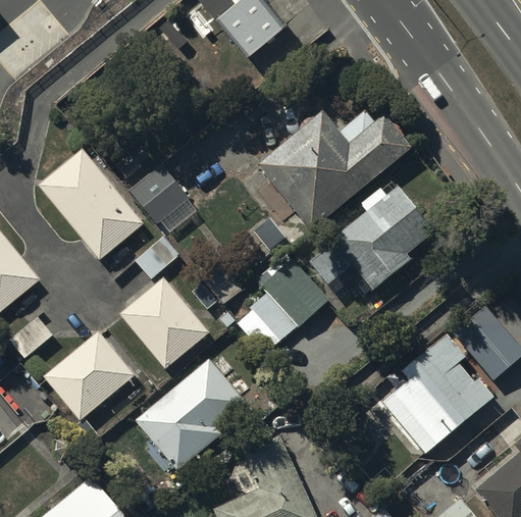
[(251,55),(288,26),(266,0),(242,0),(220,17),(251,55)]
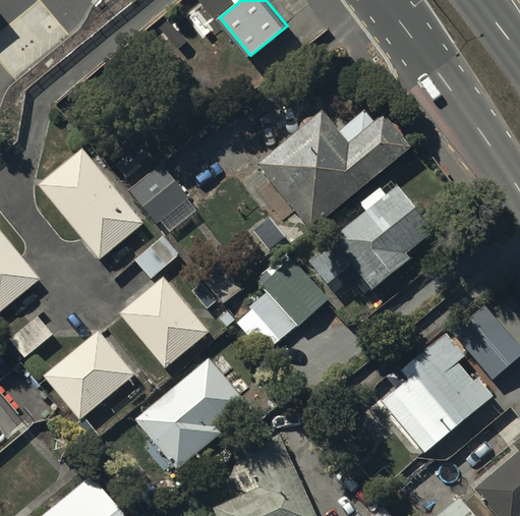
[(169,17),(160,26),(179,46),(187,38),(169,17)]
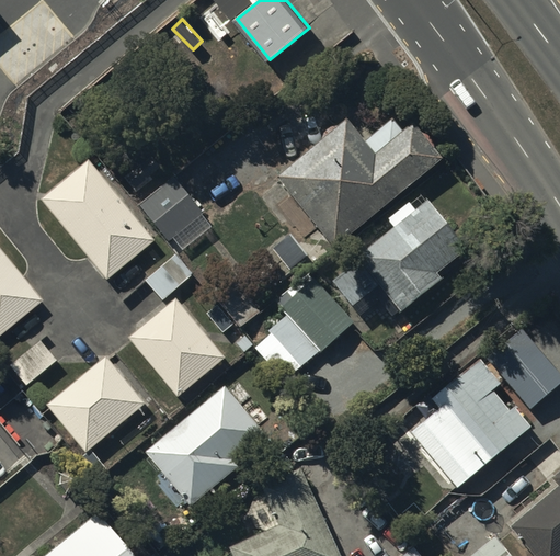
[(336,252),(445,163),(415,127),(407,135),(397,122),(367,146),(350,125),(280,182),(336,252)]
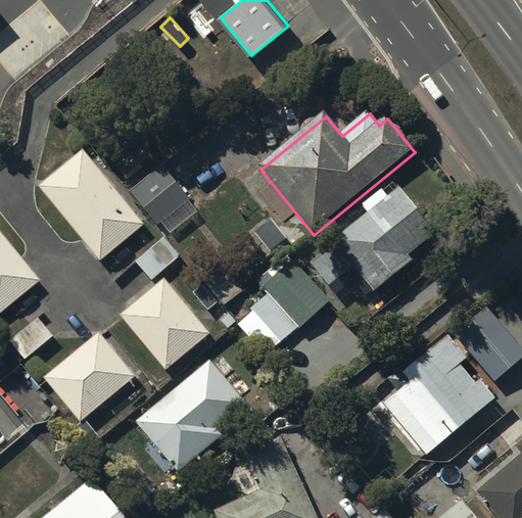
[(83,148),(37,186),(99,263),(145,225),(83,148)]
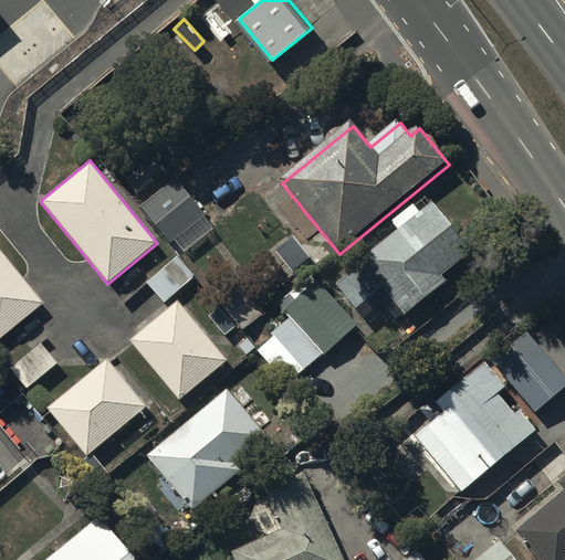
[(178,179),(145,205),(178,245),(211,219),(178,179)]
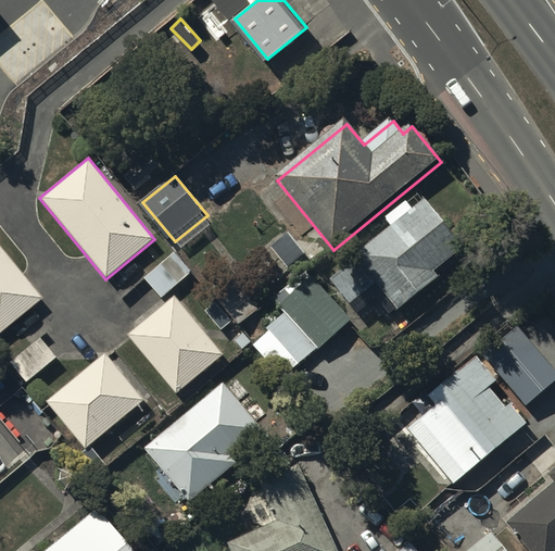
[(426,202),(354,259),(355,261),(329,280),(350,307),(352,304),(358,312),(381,293),(398,314),(439,283),(434,276),(465,252),(426,202)]
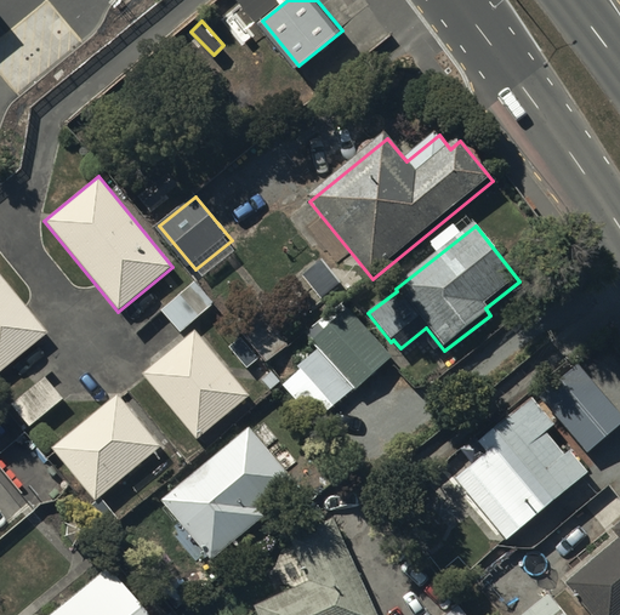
[(0,369),(47,331),(0,273),(0,369)]
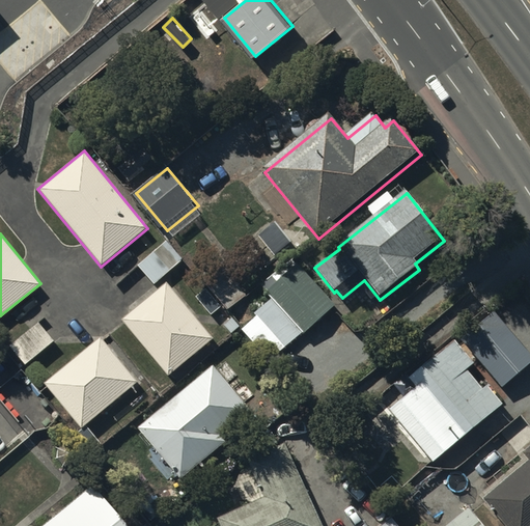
[(184,259),(167,241),(137,267),(154,285),(184,259)]
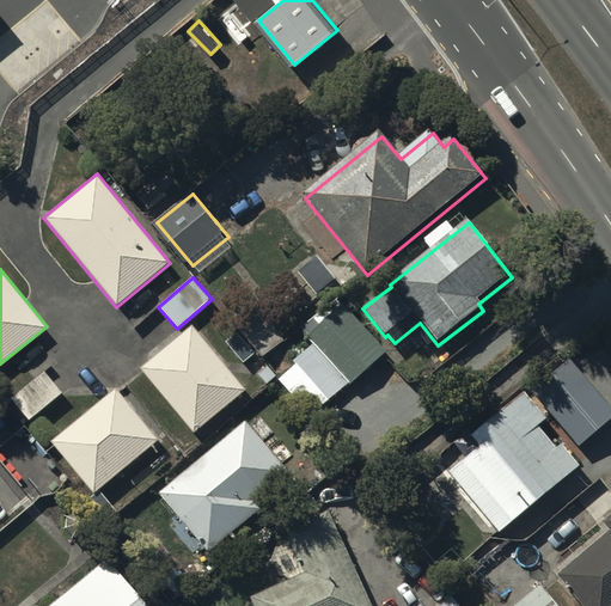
[(264,353),(287,334),(260,301),(236,320),(264,353)]
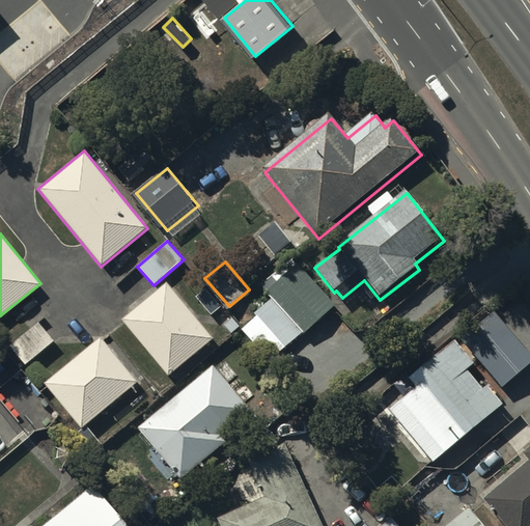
[(302,332),(334,303),(298,261),(266,291),(300,330),(301,330),(302,332)]
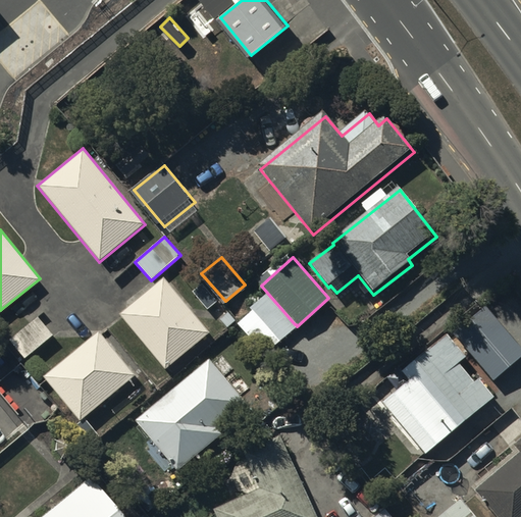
[(164,276),(118,315),(164,370),(210,331),(164,276)]
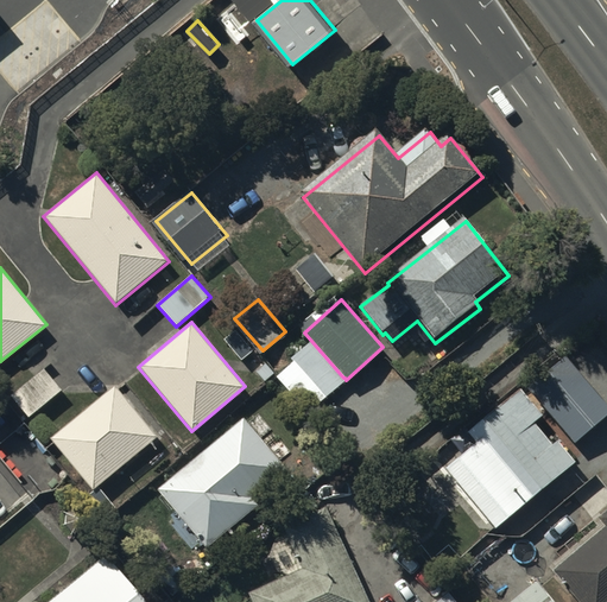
[(293,361),(277,375),(309,411),(345,380),(309,341),(290,356),(293,361)]
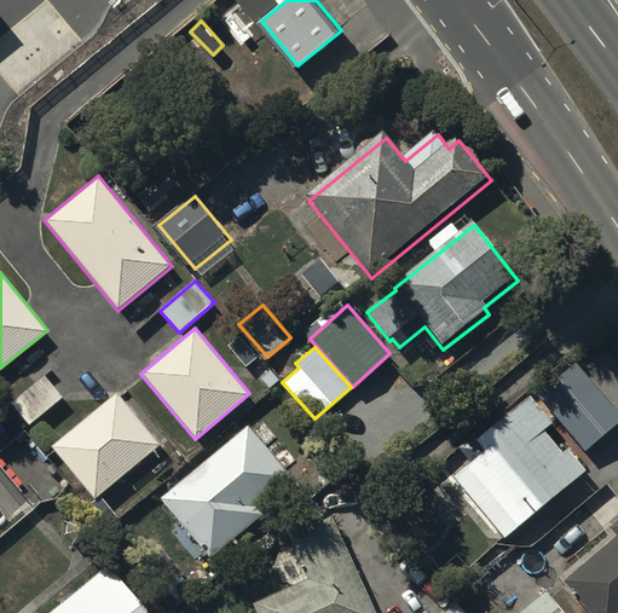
[(617,412),(575,363),(537,394),(587,454),(617,426),(617,412)]
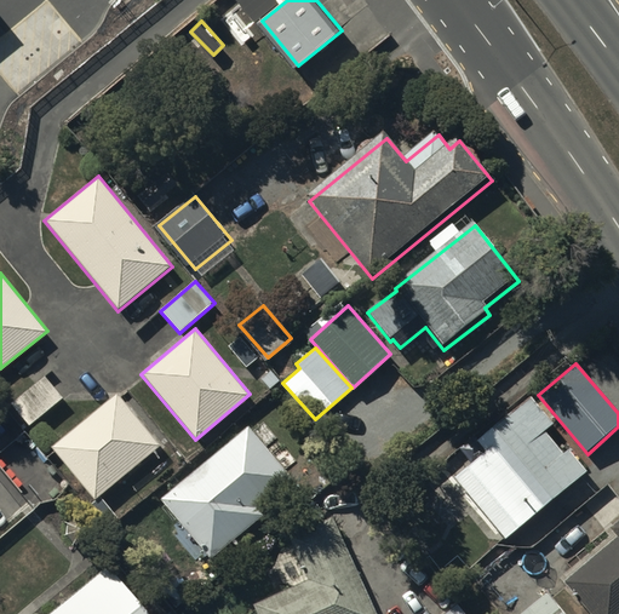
[(34,423),(63,400),(45,378),(16,401),(34,423)]
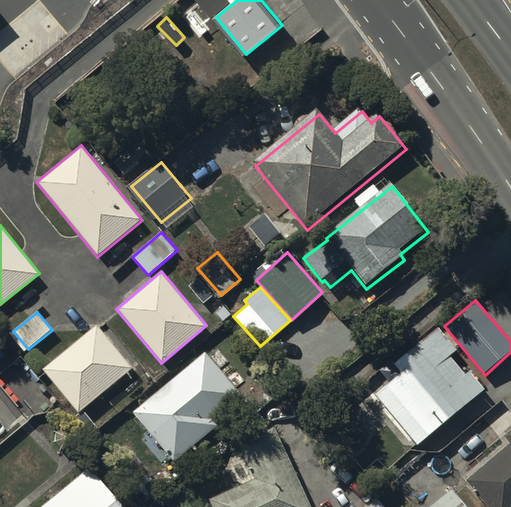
[(133,366),(96,322),(41,369),(78,413),(133,366)]
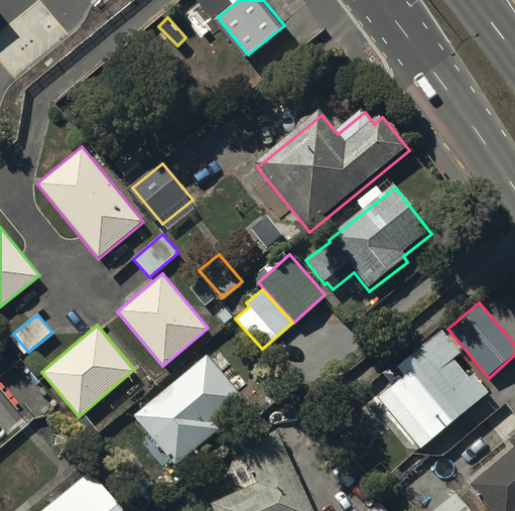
[(400,373),(375,393),(414,443),(484,389),(453,350),(455,349),(438,328),(393,364),(400,373)]
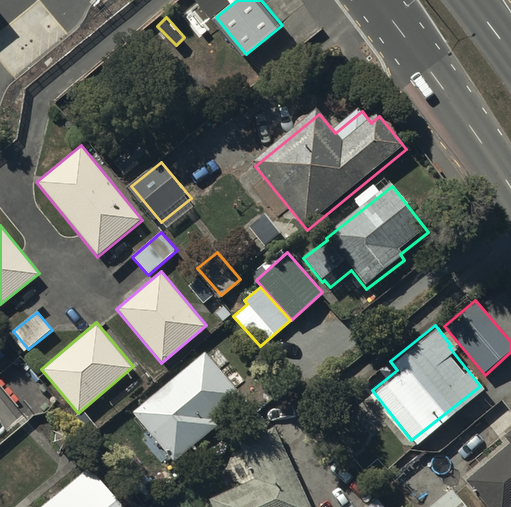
[(212,419),(241,394),(204,350),(131,411),(174,462),(217,425),(212,419)]
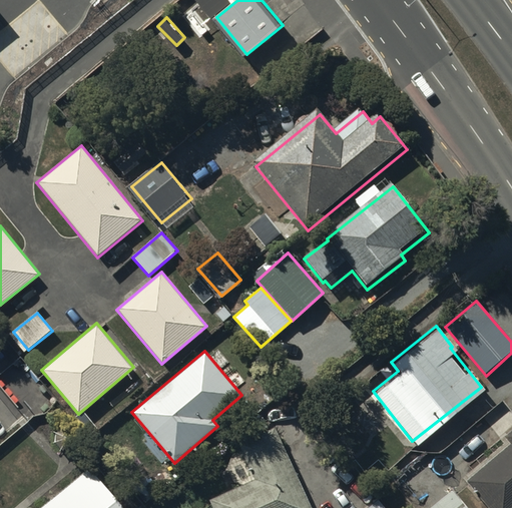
[(493,507),(507,507),(511,504),(511,421),(503,429),(508,435),(464,472),(493,507)]
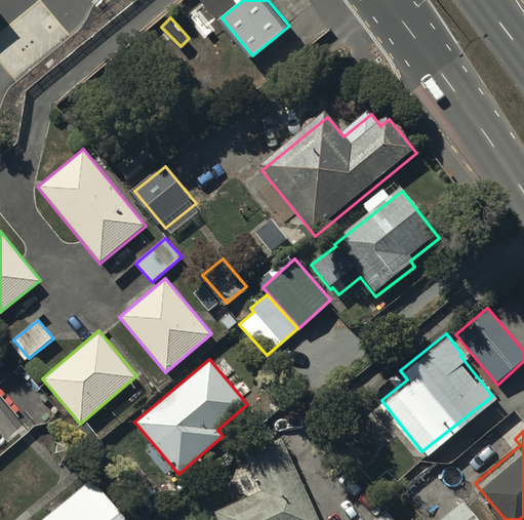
[(318,519),(280,437),(244,453),(260,490),(215,511),(219,519),(318,519)]
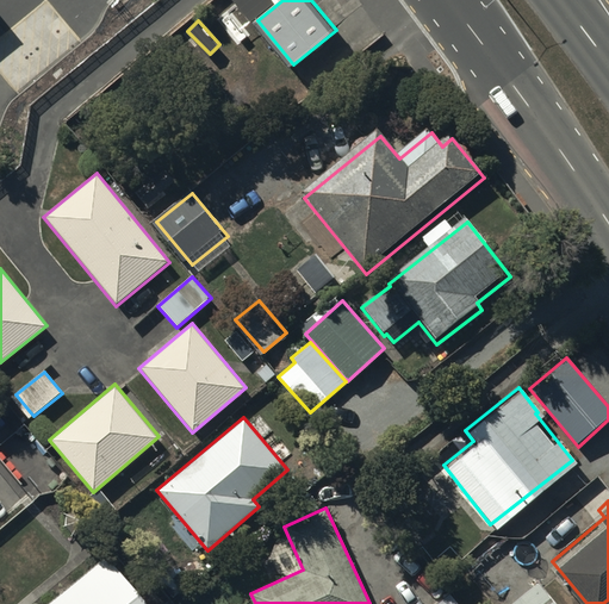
[(151,603),(101,546),(26,603),(151,603)]
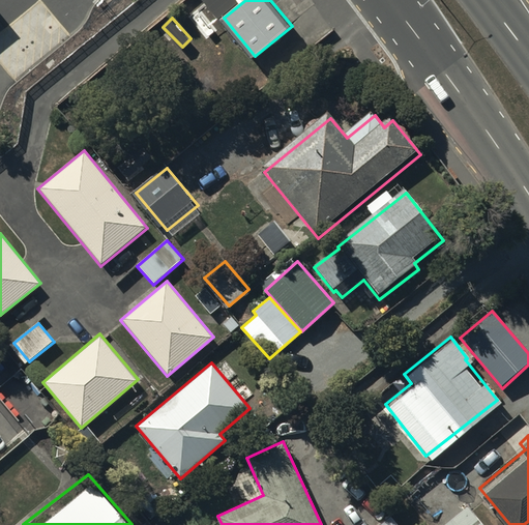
[(490,524),(466,495),(432,523),(433,524),(490,524)]
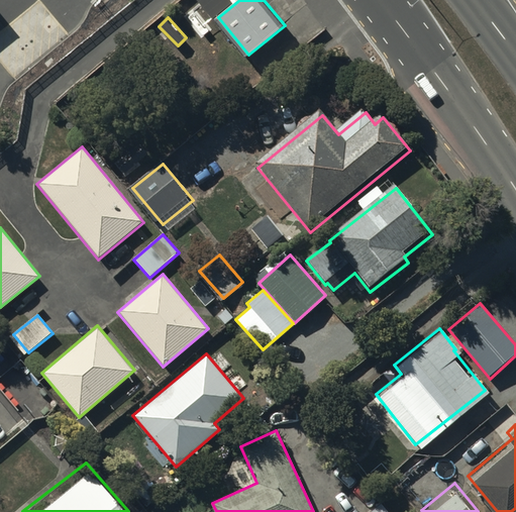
[(359,511),(386,511),(376,499),(359,511)]
